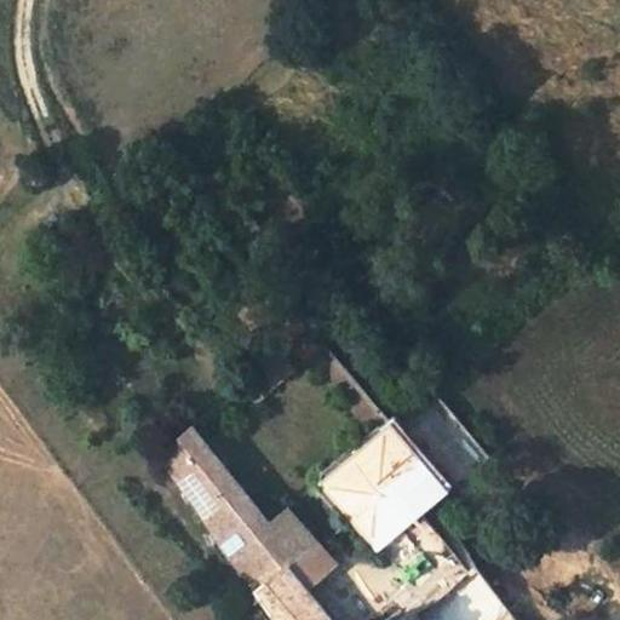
[(294,345),(305,360),(315,360),(328,348),(314,329),(294,345)]
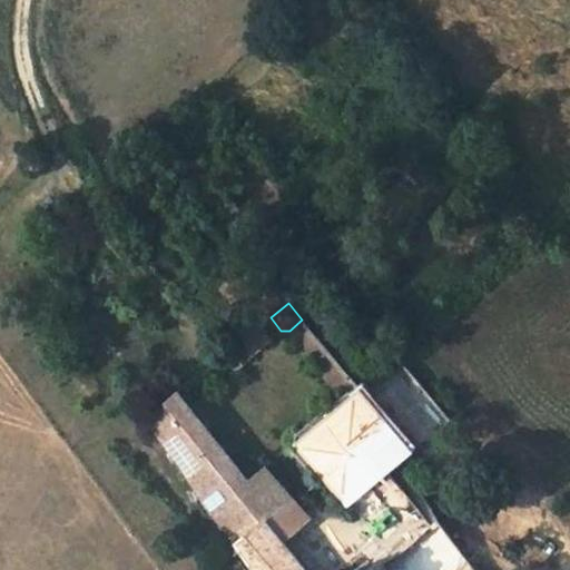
[(249,357),(281,331),(271,317),(238,344),(249,357)]
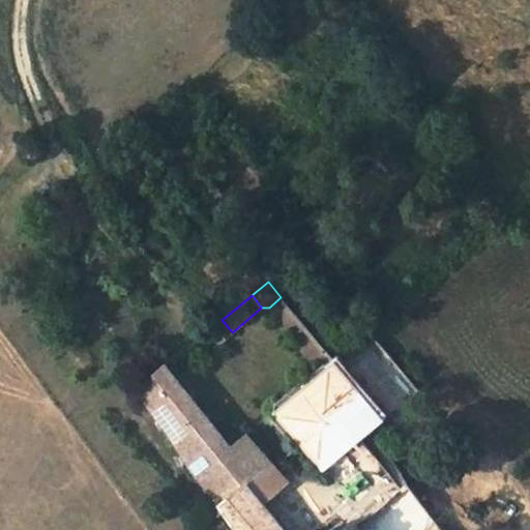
[(269,307),(301,345),(313,335),(281,297),(269,307)]
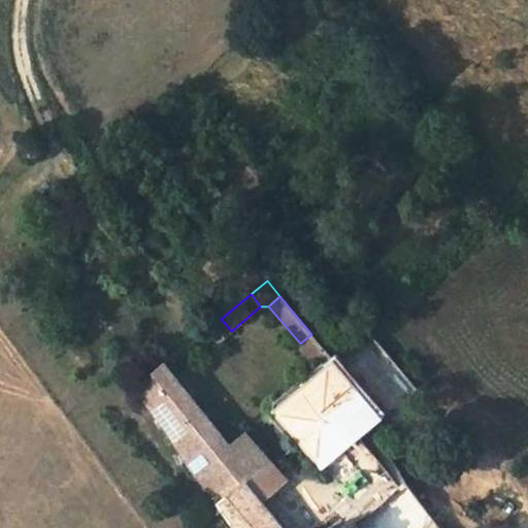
[(300,343),(309,356),(322,347),(311,334),(300,343)]
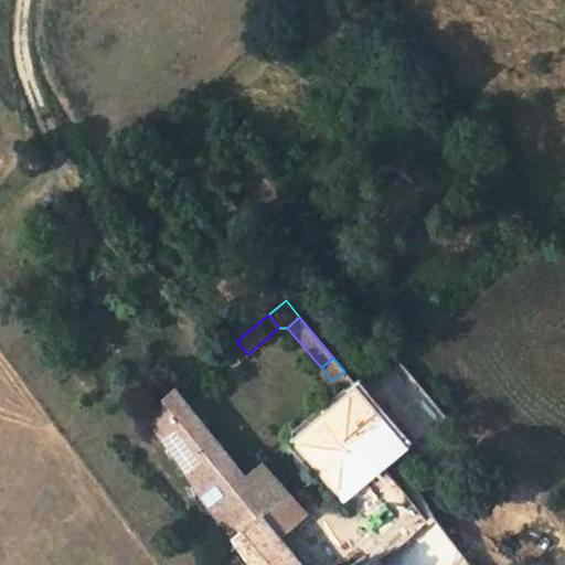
[(358,386),(294,439),(322,475),(338,460),(360,487),(394,458),(408,447),(358,386)]
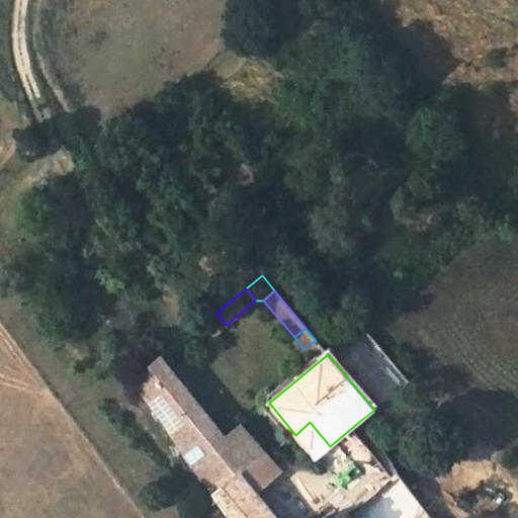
[(139,385),(218,496),(267,457),(240,428),(226,439),(163,361),(139,385)]
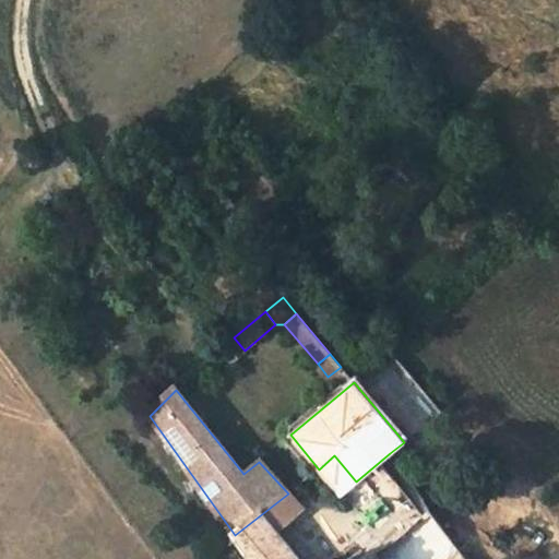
[(235,535),(250,558),(297,558),(276,533),(301,512),(286,495),(235,535)]
